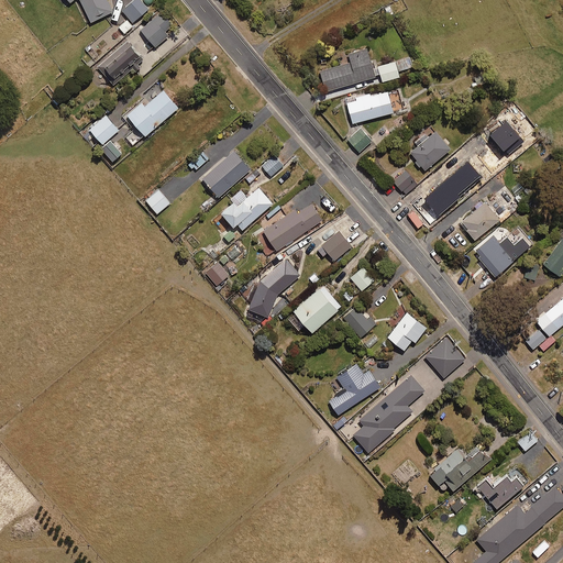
[(72,0),(74,1),(74,0),(80,0),(92,22),(113,11),(107,0),(72,0)]
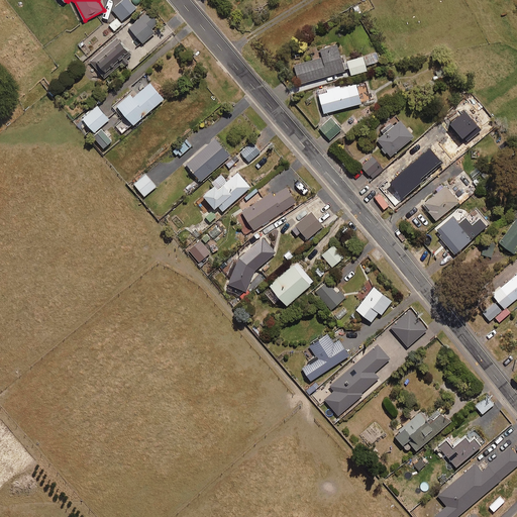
[(122,20),(136,8),(129,0),(122,0),(112,9),(122,20)]
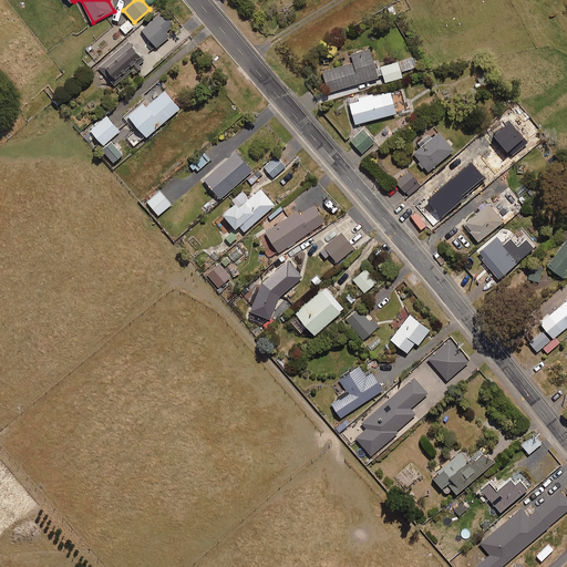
[(166,31),(175,24),(163,11),(142,30),(157,47),(169,35),(166,31)]
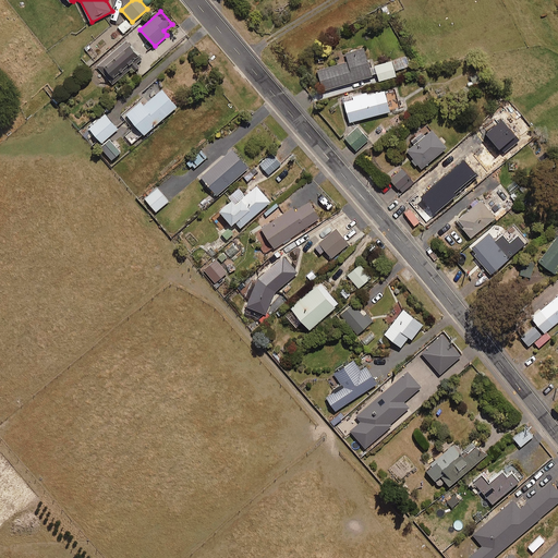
[(123,33),(131,26),(125,20),(118,26),(123,33)]
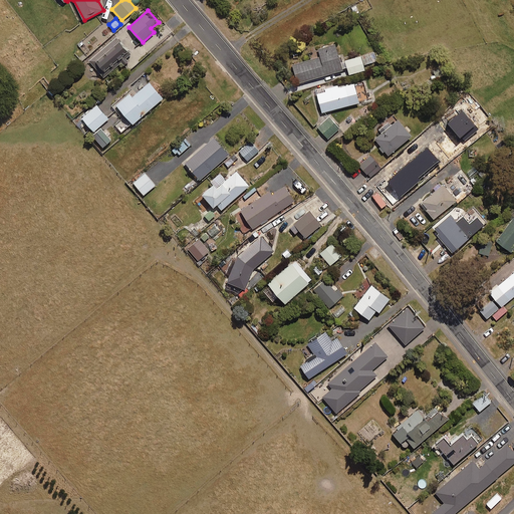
[(103,77),(120,62),(122,64),(129,60),(125,57),(130,53),(115,37),(89,60),(103,77)]
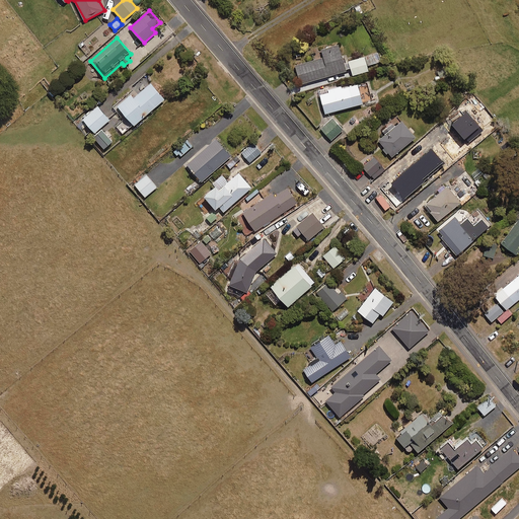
[(301,84),(346,71),(339,44),(321,50),(323,57),(295,65),(301,84)]
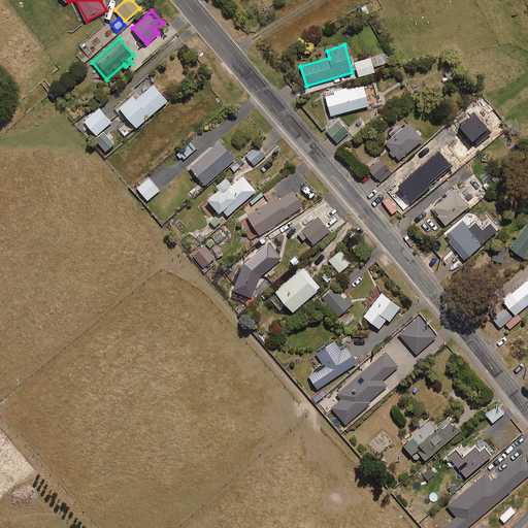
[(375,66),(387,63),(384,54),(372,57),(375,66)]
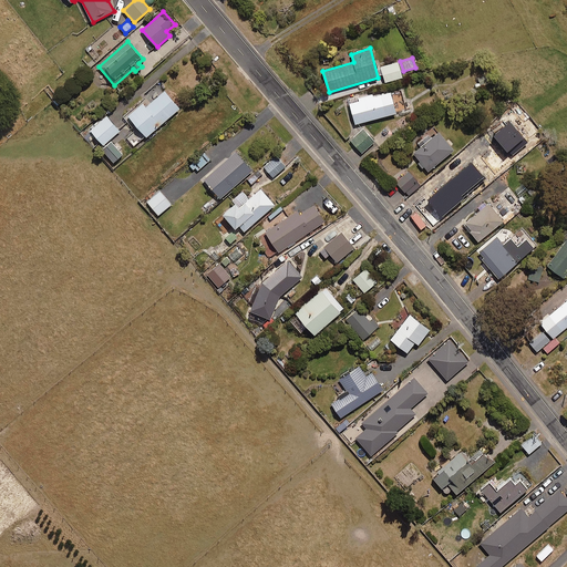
[(402,78),(398,62),(381,66),(385,82),(402,78)]
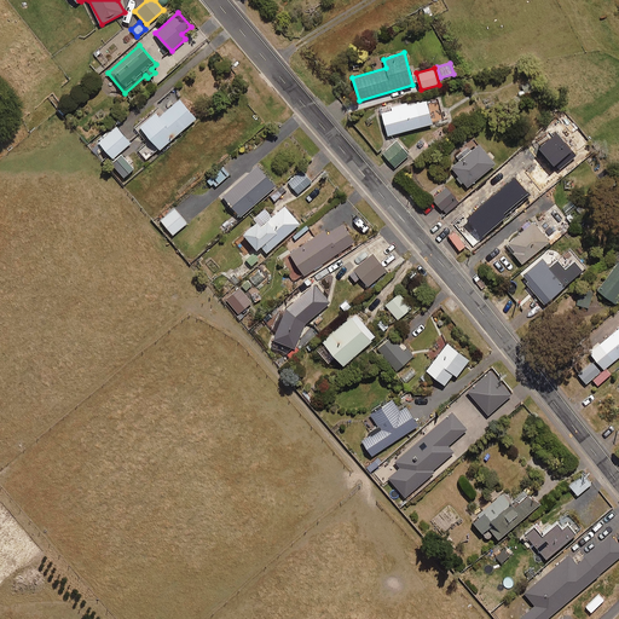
[(149,160),(196,119),(179,99),(160,116),(156,113),(138,128),(150,143),(142,151),(149,160)]
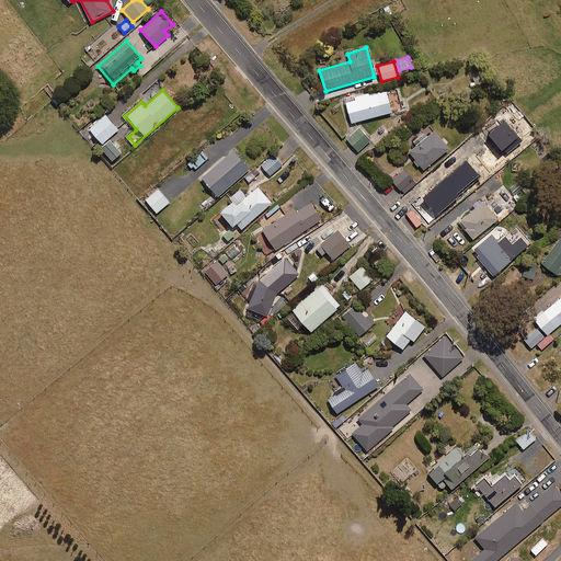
[(351,123),(392,112),(387,90),(345,100),(351,123)]
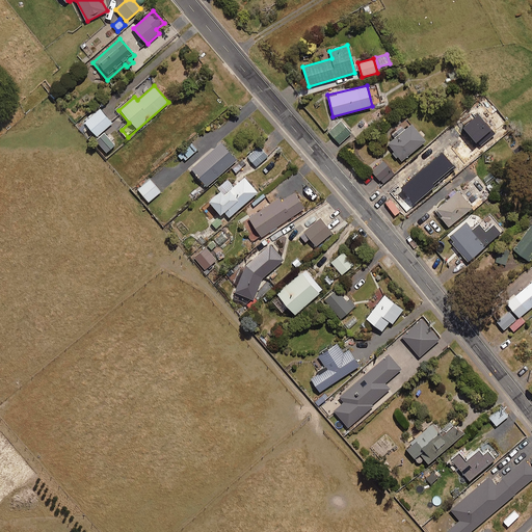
[(97,136),(112,123),(99,108),(84,122),(97,136)]
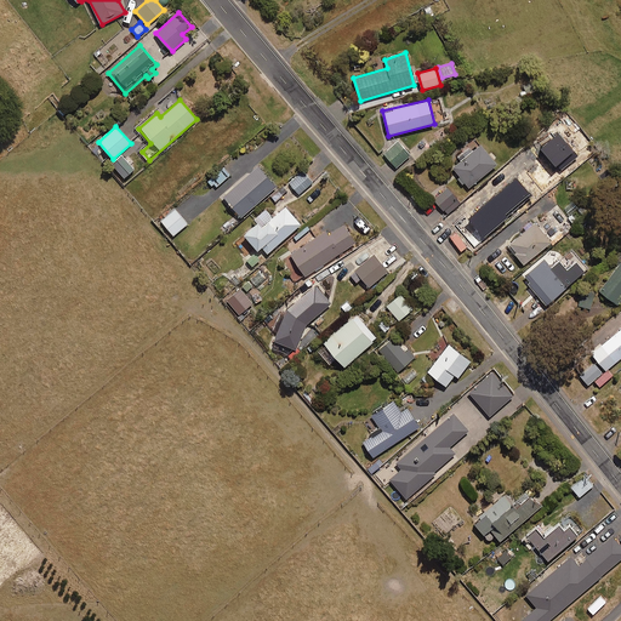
[(469,188),(497,164),(476,138),(467,146),(472,152),(453,169),(469,188)]
